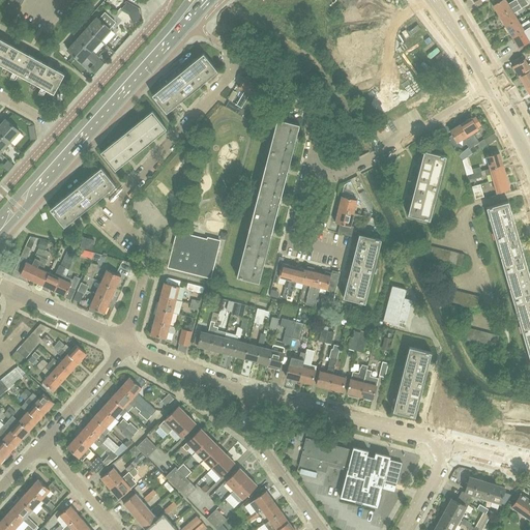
[(18,10),(21,5),(11,0),(9,0),(7,5),(18,10)]
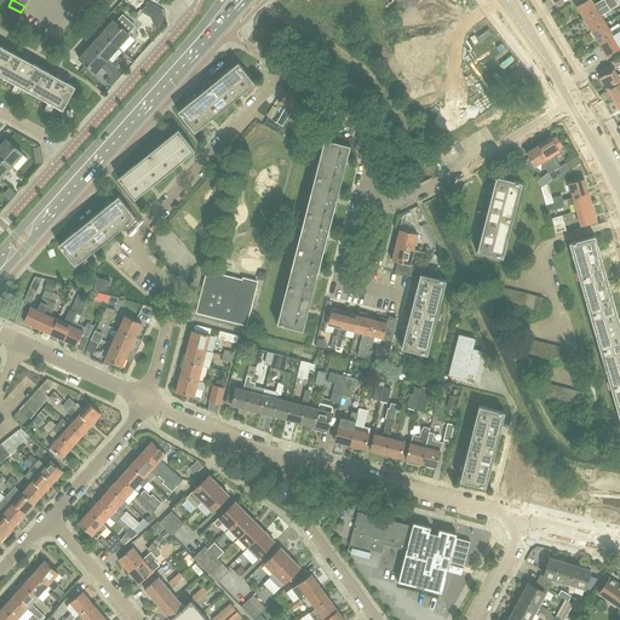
[(592,0),(575,0),(579,5),(577,6),(584,18),(614,0),(604,0),(603,0),(601,0),(595,4),(592,0)]
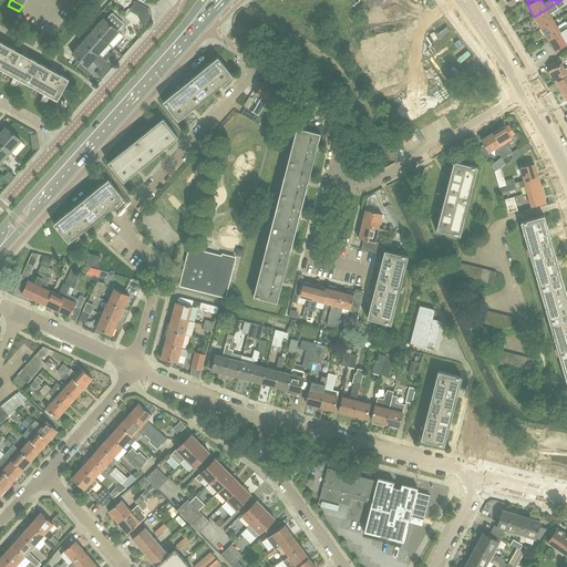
[(542,29),(554,20),(550,13),(558,9),(558,8),(565,4),(562,0),(534,17),(542,29)]
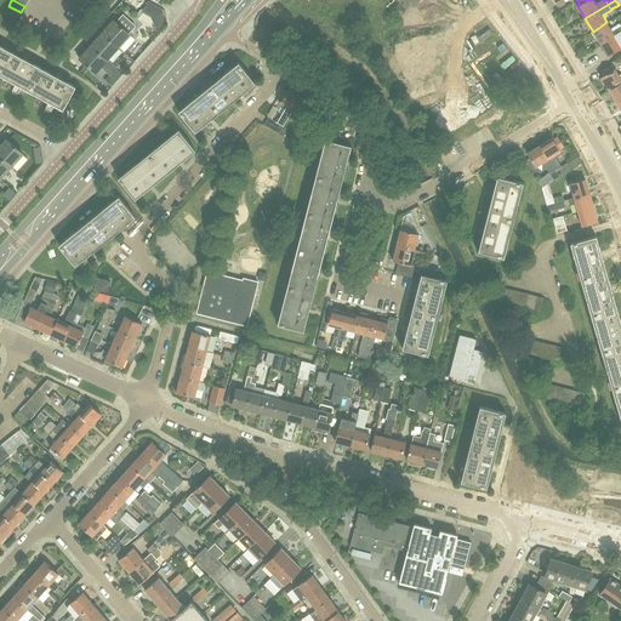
[(151,17),(152,18),(163,12),(148,3),(141,12),(151,17)]
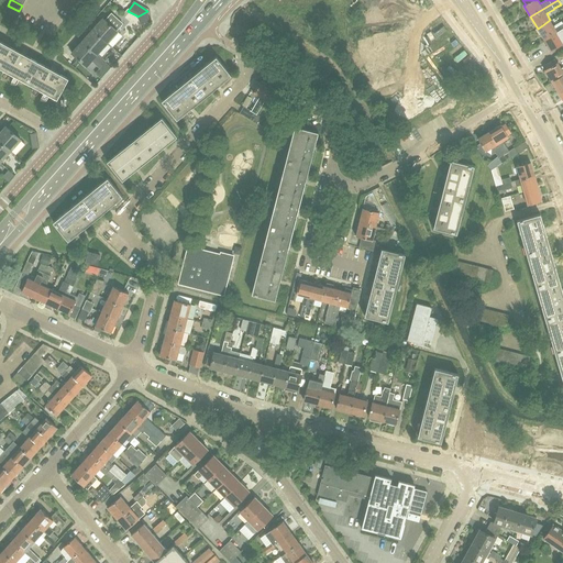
[(15,17),(19,11),(8,6),(4,11),(15,17)]
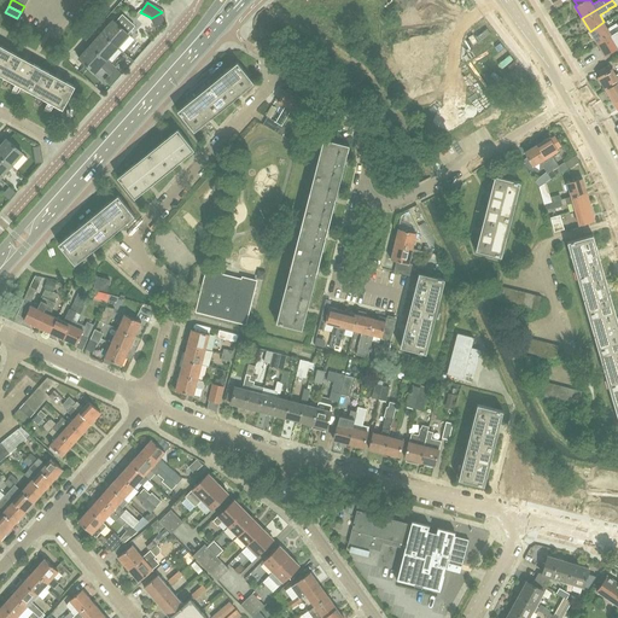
[(114,19),(101,33),(118,47),(129,34),(128,34),(135,27),(122,15),(116,22),(114,19)]
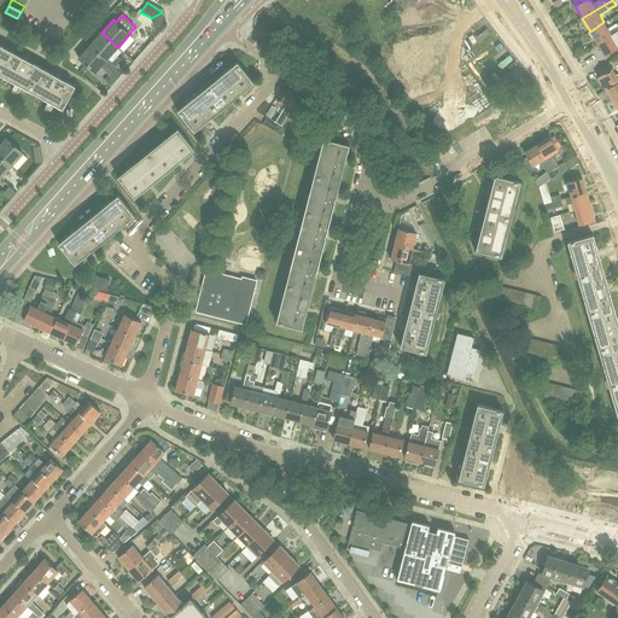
[(617,23),(608,29),(604,22),(590,31),(598,44),(611,35),(612,35),(617,30),(617,24),(617,23)]
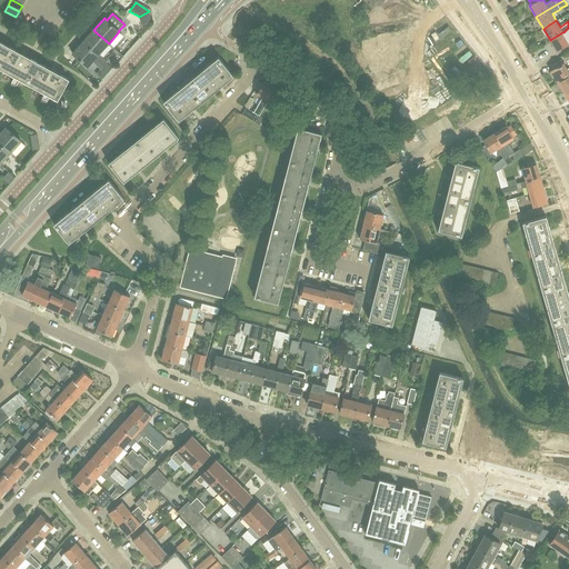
[(568,28),(563,32),(562,32),(550,40),(557,51),(568,43),(568,28)]
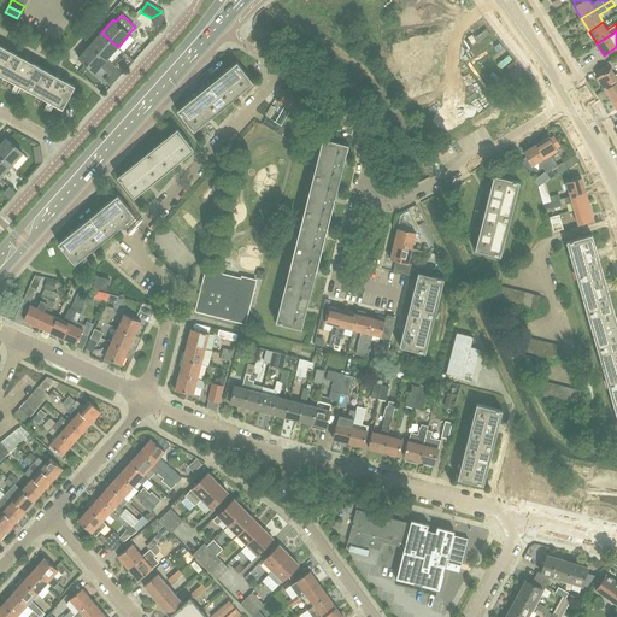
[(106,60),(107,59),(118,47),(101,33),(90,45),(106,60)]
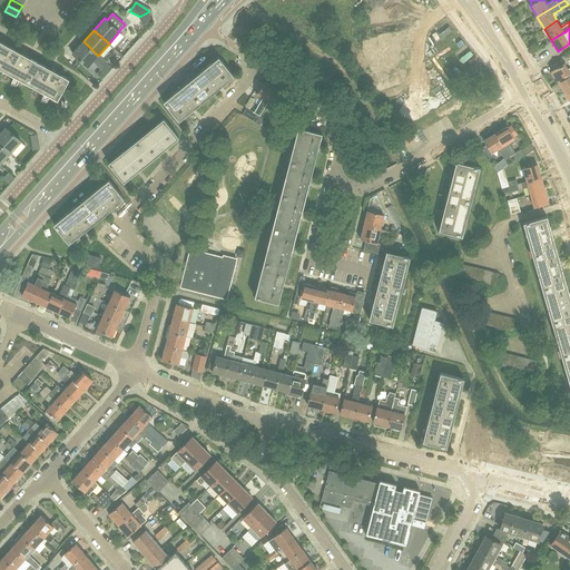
[(107,62),(99,55),(98,56),(84,41),(72,53),(88,67),(92,61),(101,69),(107,62)]
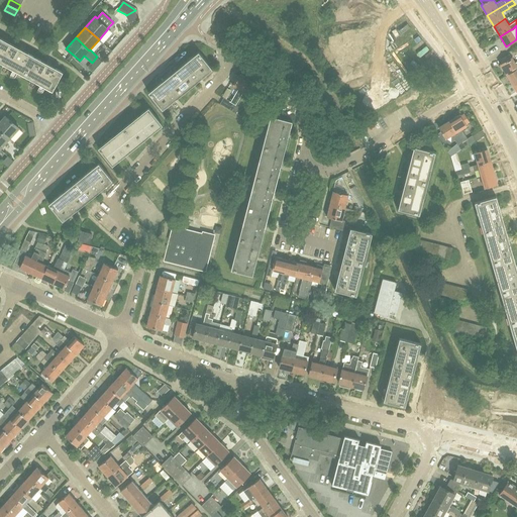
[(0,62),(25,76),(35,57),(7,41),(0,55),(0,62)]
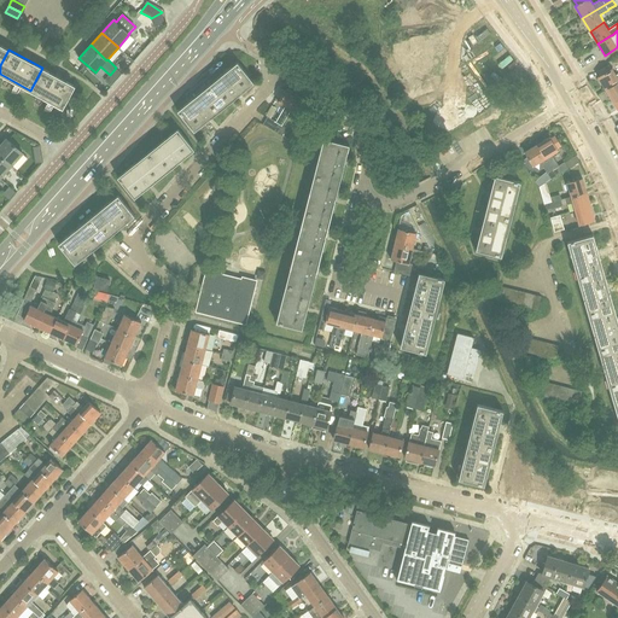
[(255,83),(246,74),(237,62),(208,86),(225,108),(255,83)]
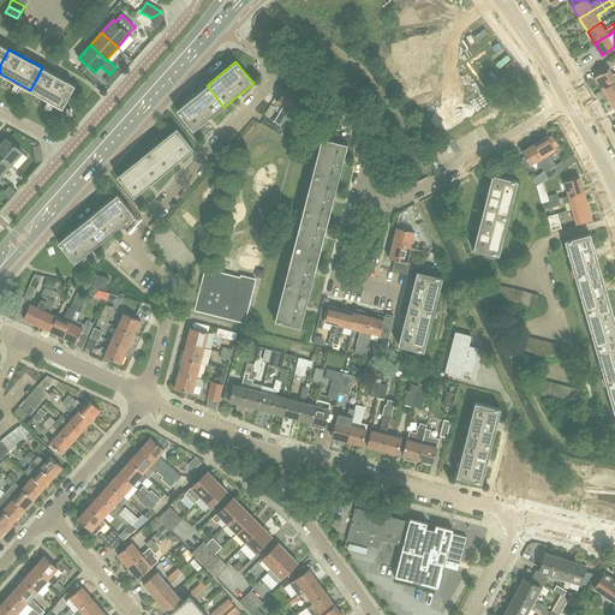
[(614,82),(614,73),(613,75),(607,64),(595,71),(597,76),(595,77),(603,90),(614,82)]
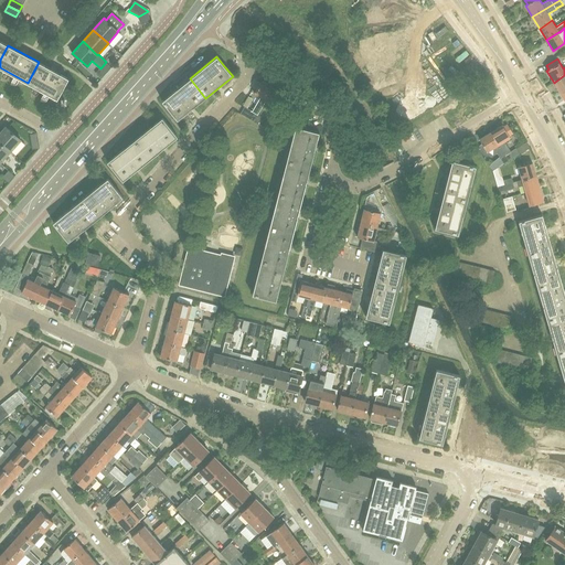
[(39,62),(28,83),(57,99),(68,78),(39,62)]
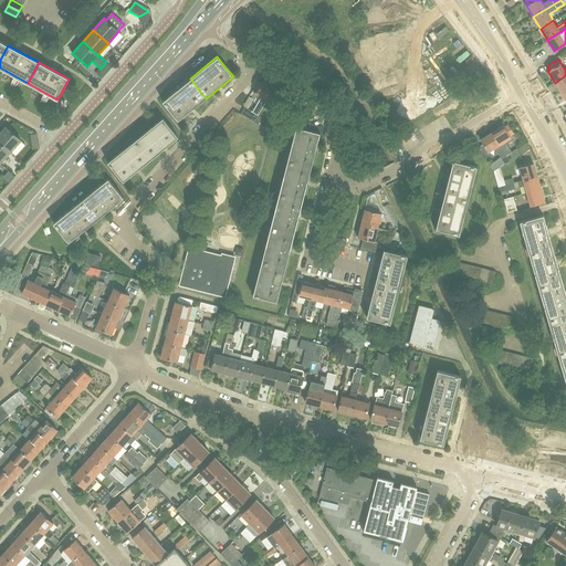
[(565,91),(565,75),(555,83),(562,94),(565,91)]
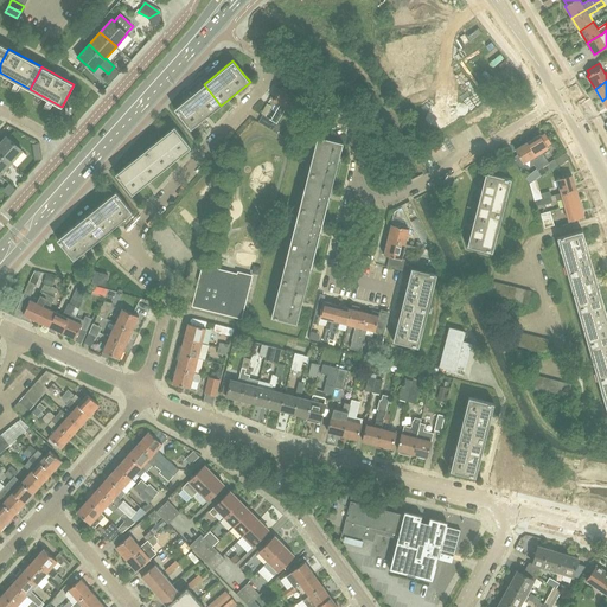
[(191,129),(221,106),(204,84),(174,109),(184,120),(191,129)]
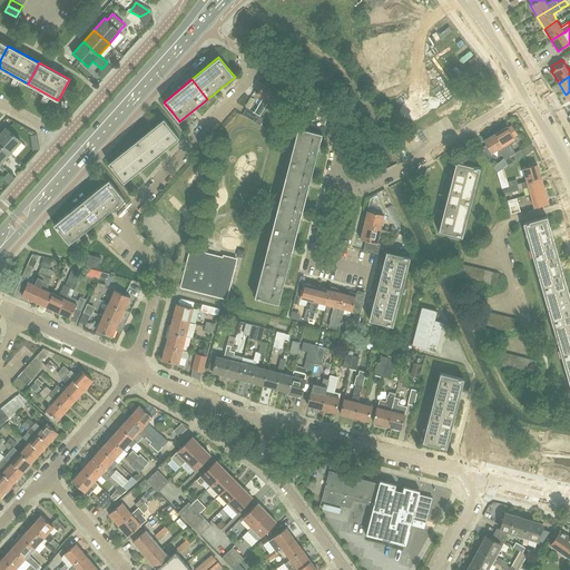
[(255,123),(275,88),(264,81),(257,95),(263,98),(255,112),(247,107),(243,115),(255,123)]
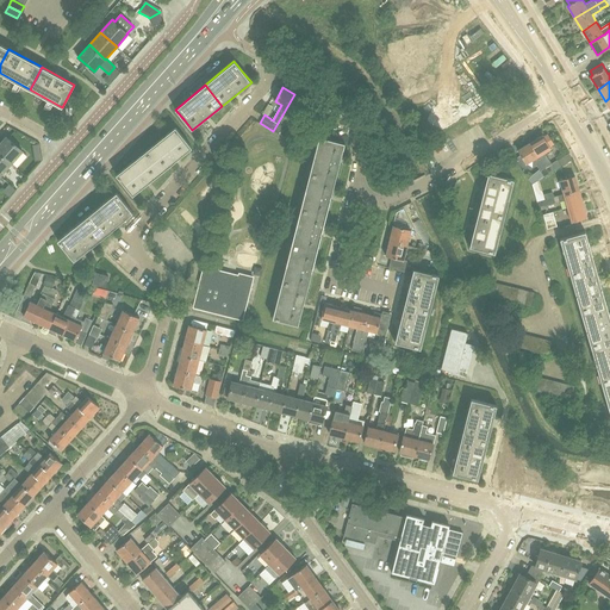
[(278,134),(280,129),(282,125),(279,124),(288,109),(299,116),(307,101),(294,94),(273,131),(278,134)]
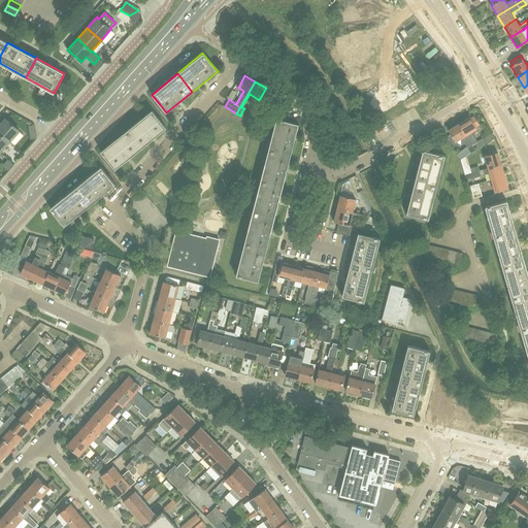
[(259,111),(253,108),(248,119),(253,122),(259,111)]
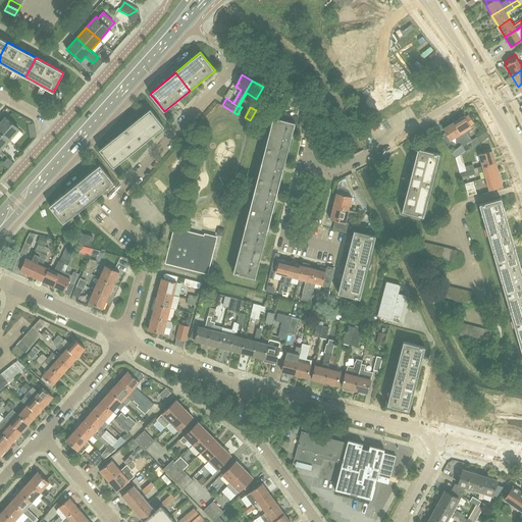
[(164,126),(158,118),(150,108),(124,129),(139,147),(164,126)]
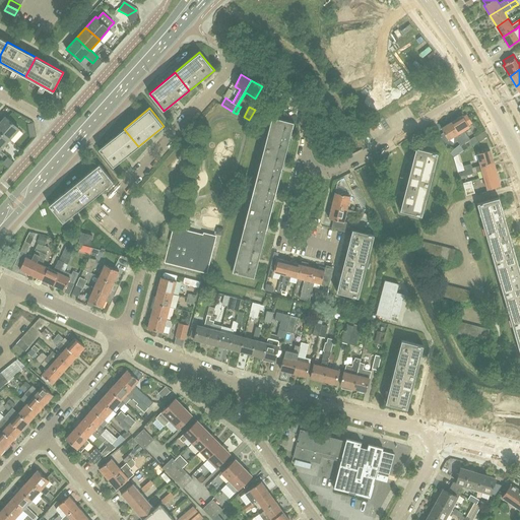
[(464,129),(469,126),(468,124),(472,122),(467,114),(463,116),(462,115),(452,121),(467,147),(478,141),(475,136),(470,139),(464,129)]
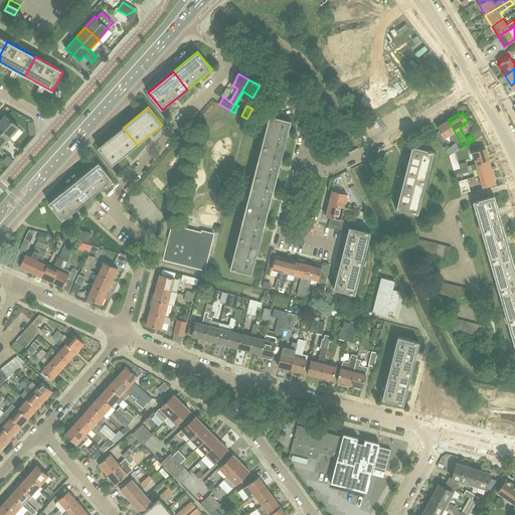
[(284,151),(291,124),(292,121),(270,115),(262,146),(284,151)]
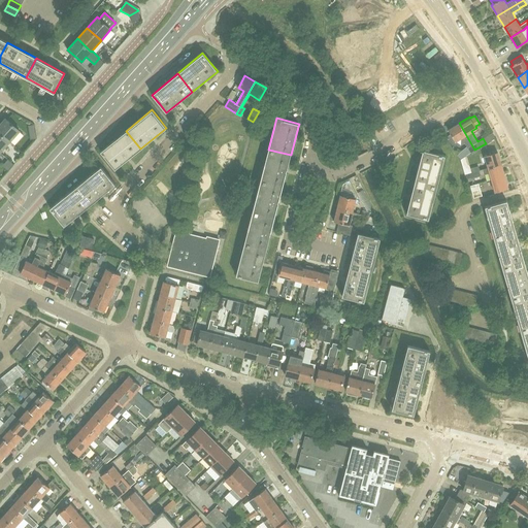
[(0,124),(0,132),(10,141),(20,131),(6,119),(0,124)]
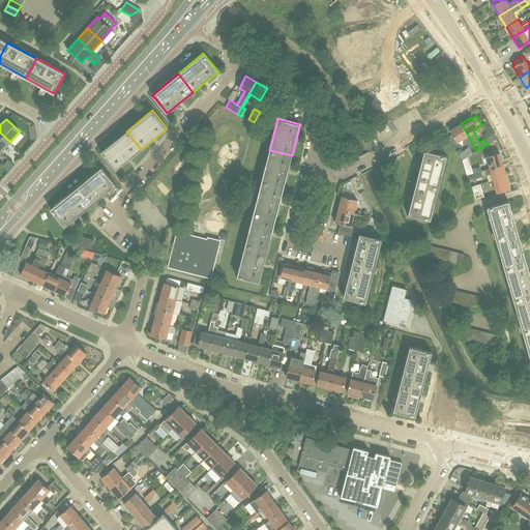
[(473,153),(476,150),(461,123),(450,130),(458,142),(464,138),(473,153)]
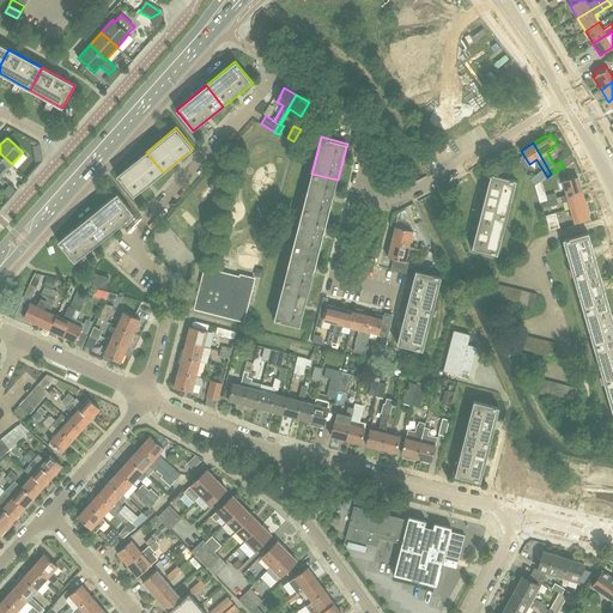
[(133,196),(163,173),(146,152),(117,176),(133,196)]
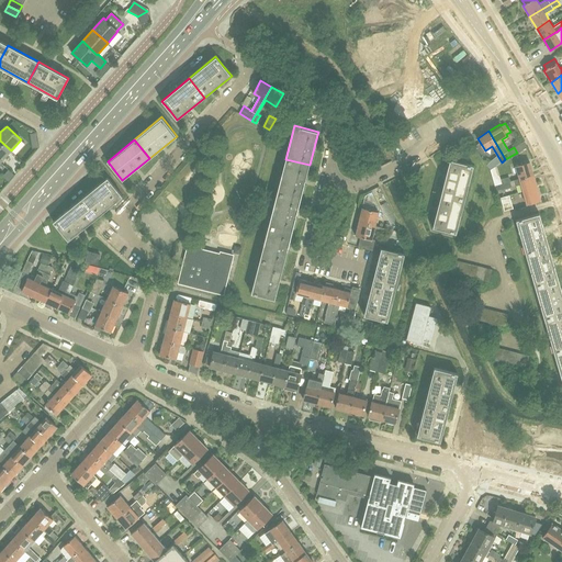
[(0,161),(0,163),(11,150),(0,141),(0,161)]
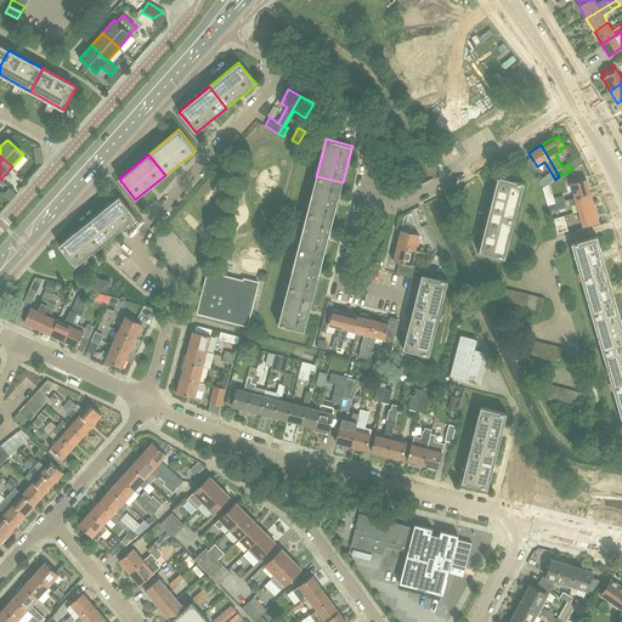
[(333,220),(343,182),(316,176),(306,213),(333,220)]
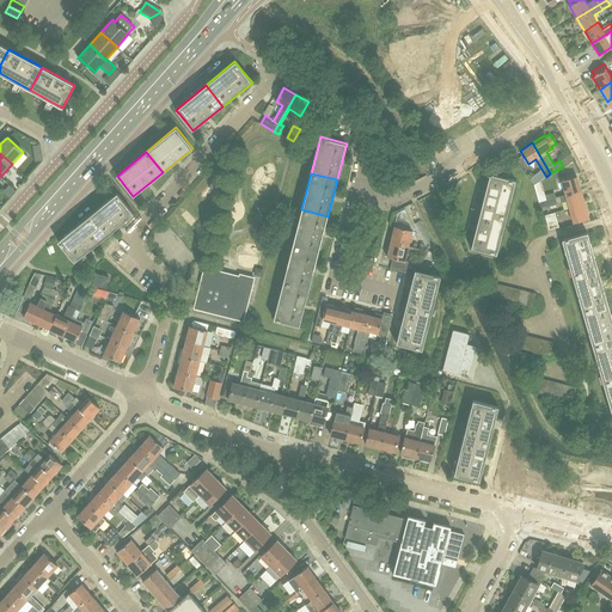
[(490,173),(481,210),(507,216),(516,179),(490,173)]
